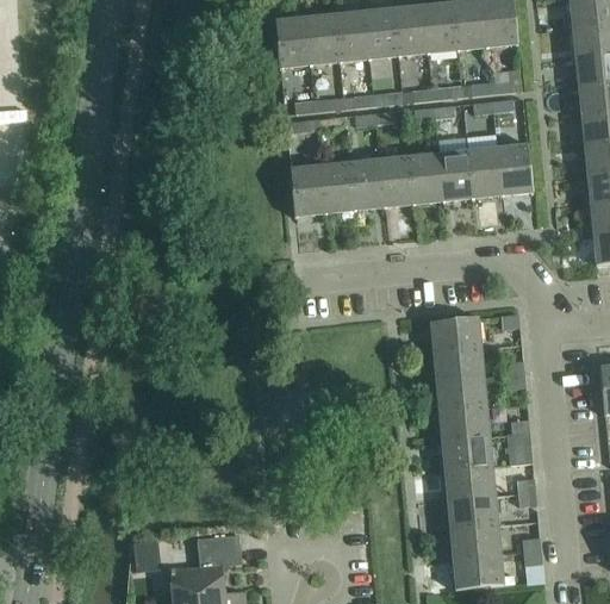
[(467,0),(452,1),(456,48),(486,45),(481,0),(467,0)]
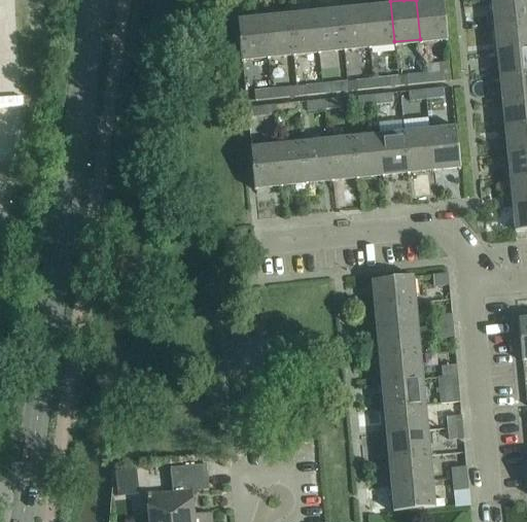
[(416,0),(420,39),(445,37),(445,38),(448,37),(444,0),(416,0)]
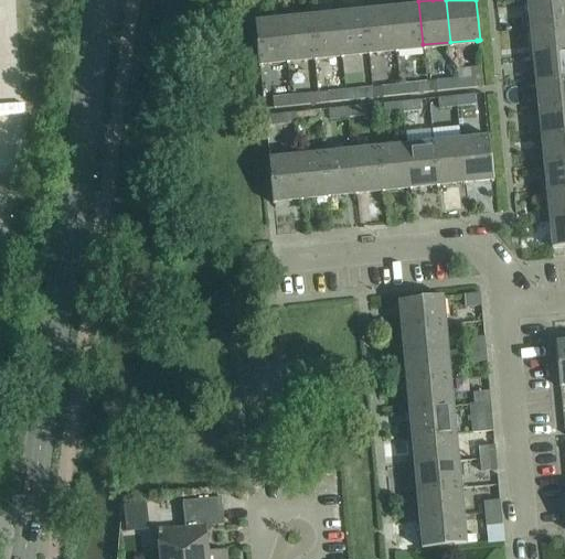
[(528,0),(530,24),(564,20),(564,0),(528,0)]
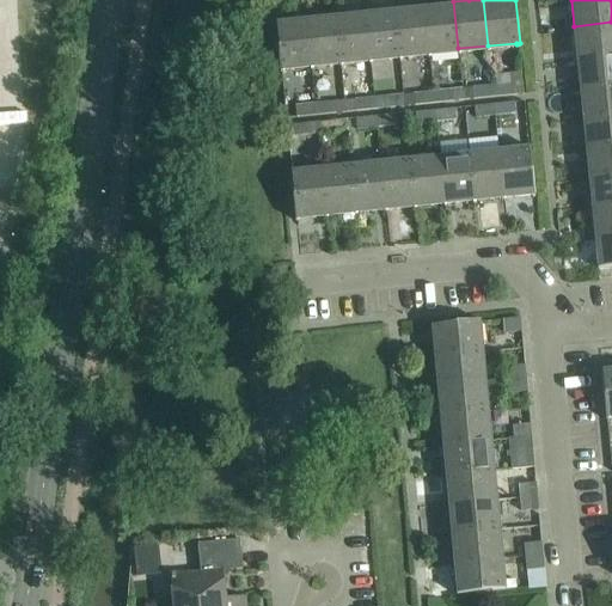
[(453,1),(424,4),(429,51),(458,48),(453,1)]
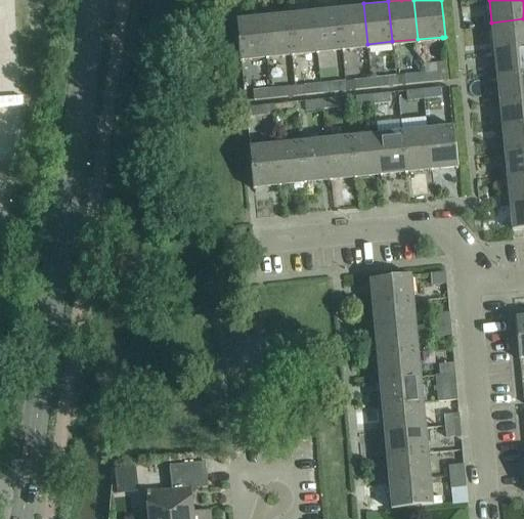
[(363,3),(339,6),(343,46),(367,44),(363,3)]
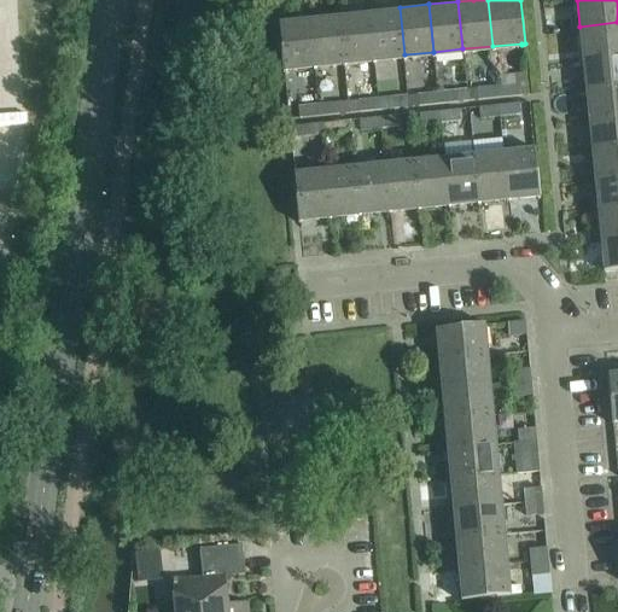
[(404,54),(400,7),(369,10),(374,58),(404,54)]
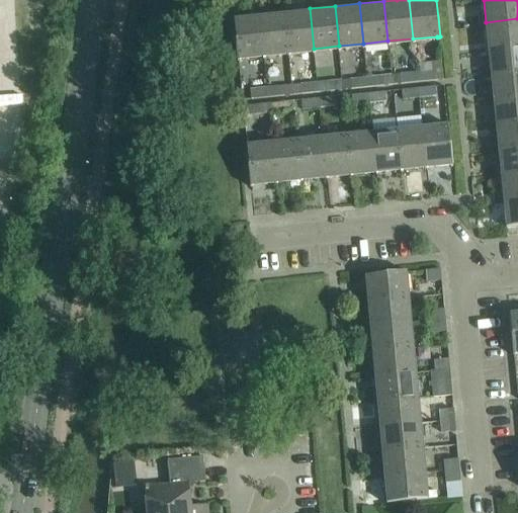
[(310,8),(284,11),(288,51),(314,49),(310,8)]
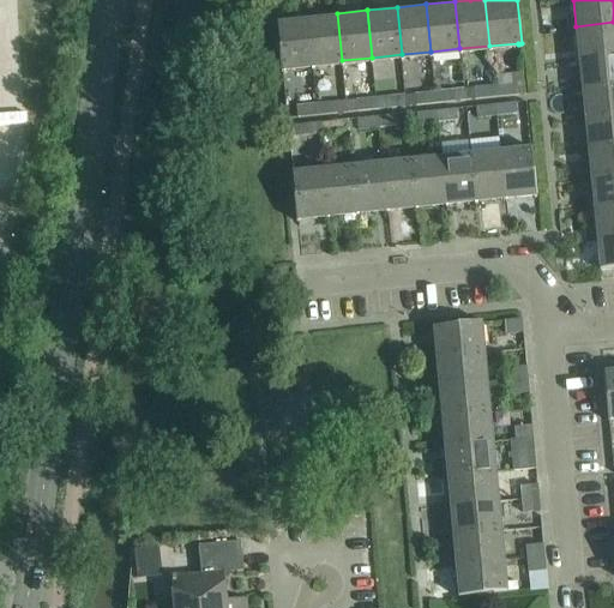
[(337,13),(308,16),(313,64),(342,60),(337,13)]
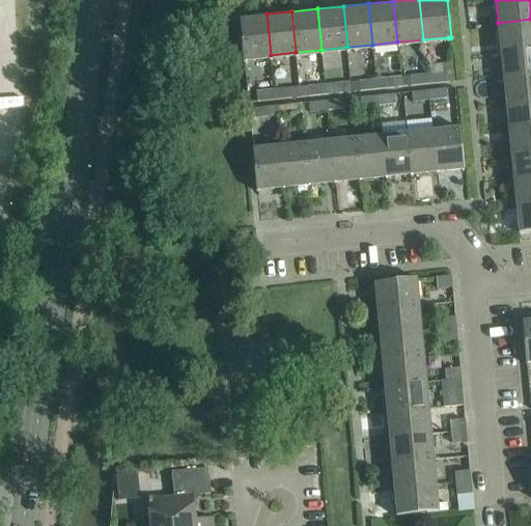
[(271,55),(267,14),(242,17),(242,16),(239,16),(243,58),(246,58),(246,57),(271,55)]
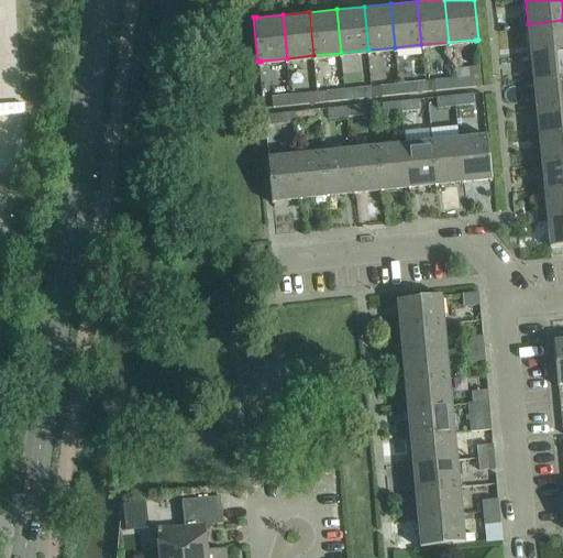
[(562,20),(528,24),(531,52),(562,47),(562,20)]
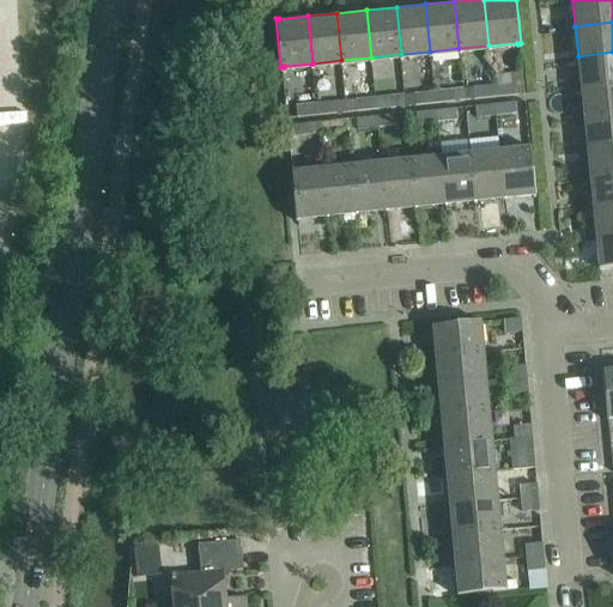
[(612,52),(578,56),(582,85),(612,82),(612,52)]
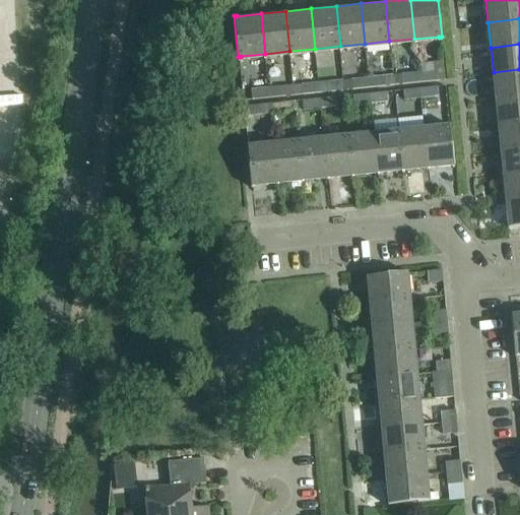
[(417,70),(418,80),(444,78),(443,59),(417,61),(418,70),(417,70)]
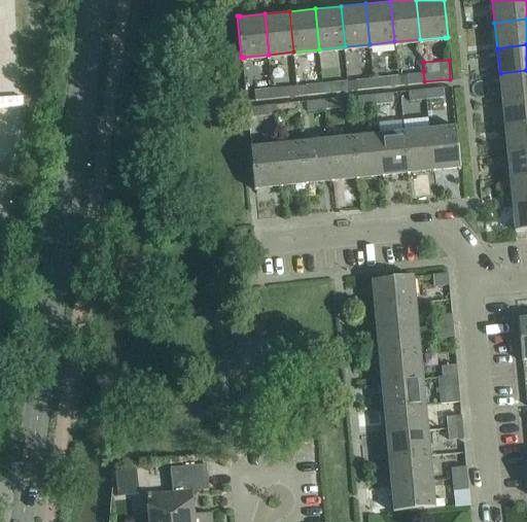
[(526,70),(500,73),(502,99),(526,96),(526,70)]
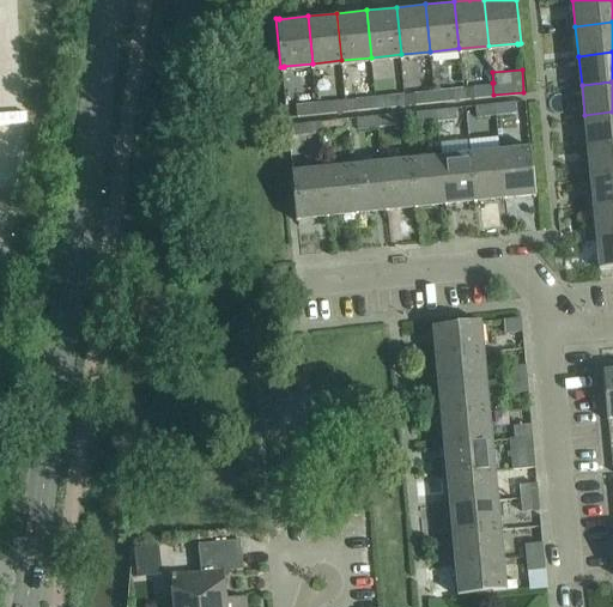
[(492,83),(462,86),(463,98),(493,95),(492,83)]
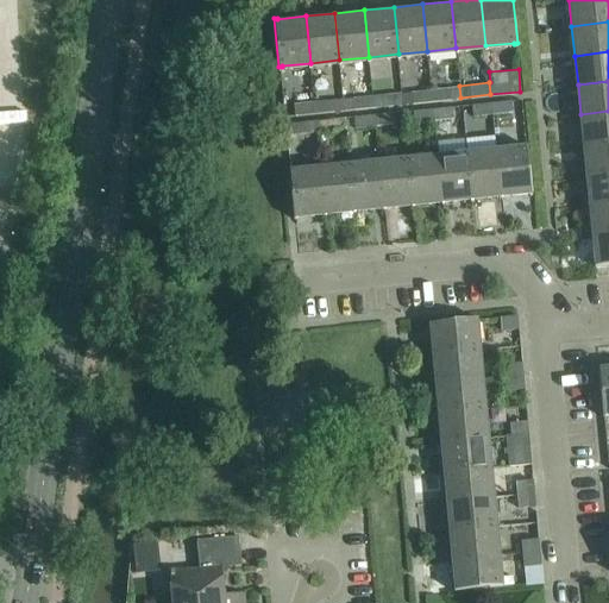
[(459,86),(431,88),(432,100),(460,98),(459,86)]
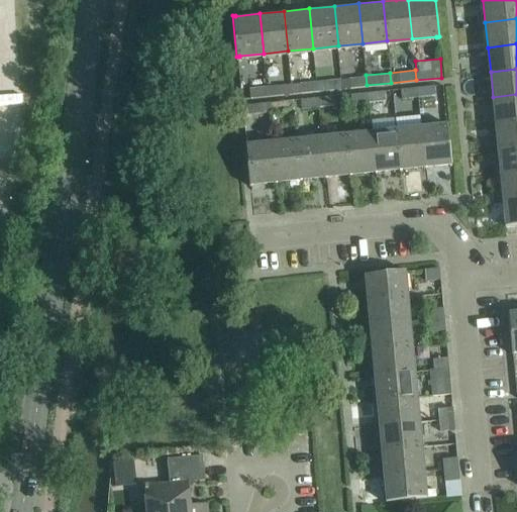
[(367,85),(366,75),(349,77),(350,87),(367,85)]
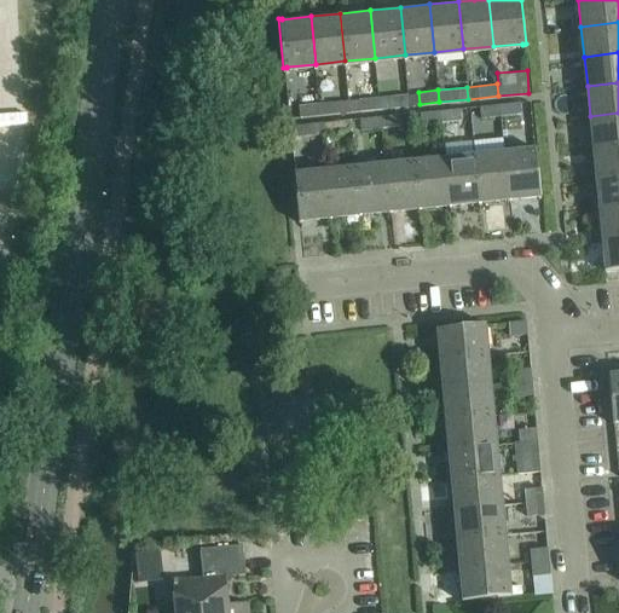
[(398,93),(379,96),(380,108),(399,105),(398,93)]
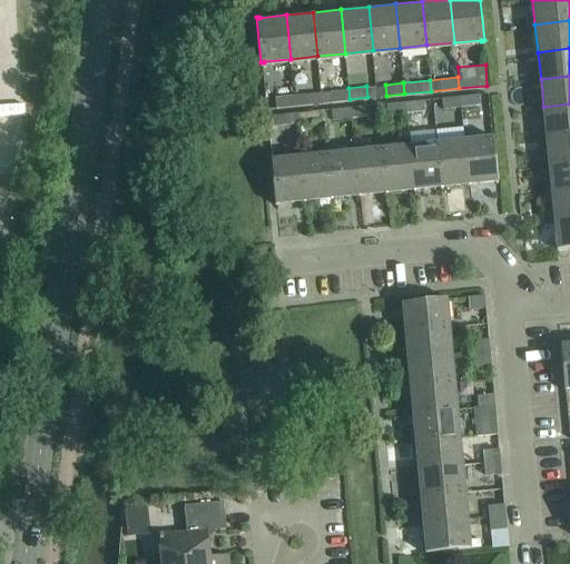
[(350,99),(349,88),(321,91),(322,101),(350,99)]
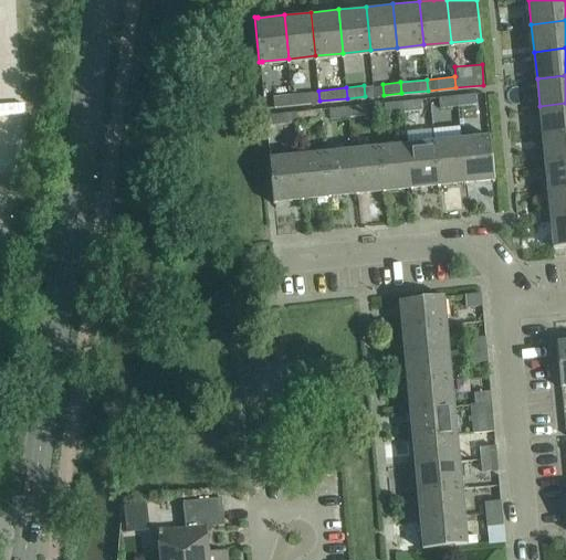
[(320,101),(318,91),(292,93),(292,104),(320,101)]
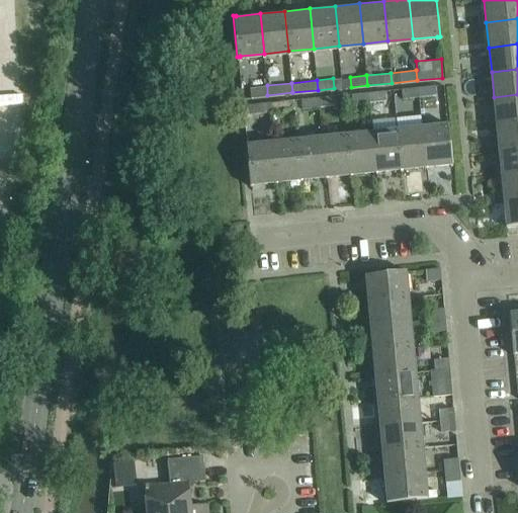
[(443,83),(419,86),(420,95),(444,93),(443,83)]
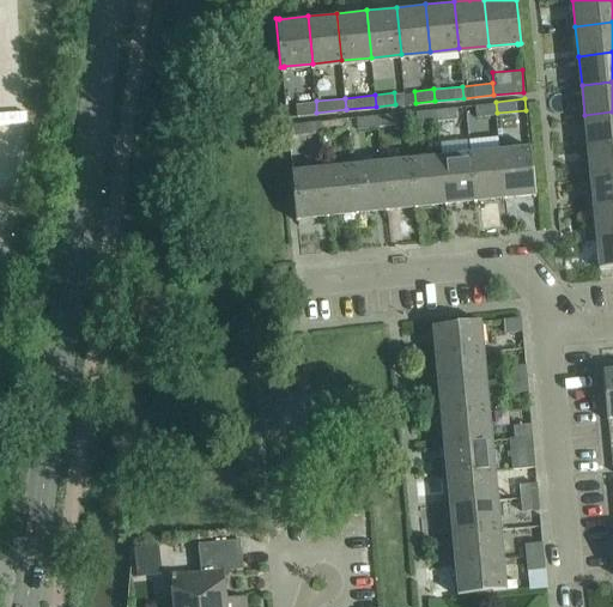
[(316,113),(316,101),(285,104),(286,115),(316,113)]
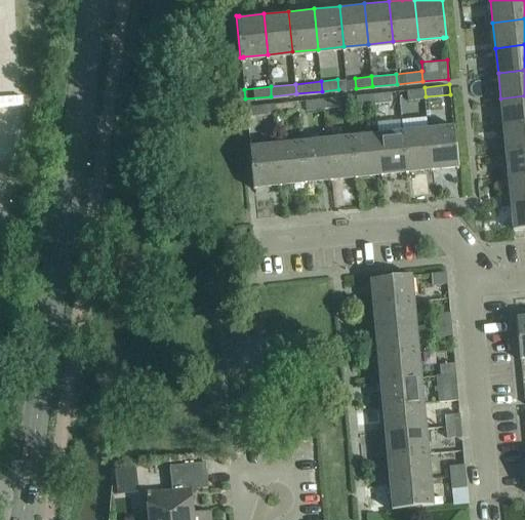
[(425,87),(398,89),(399,100),(426,96),(425,87)]
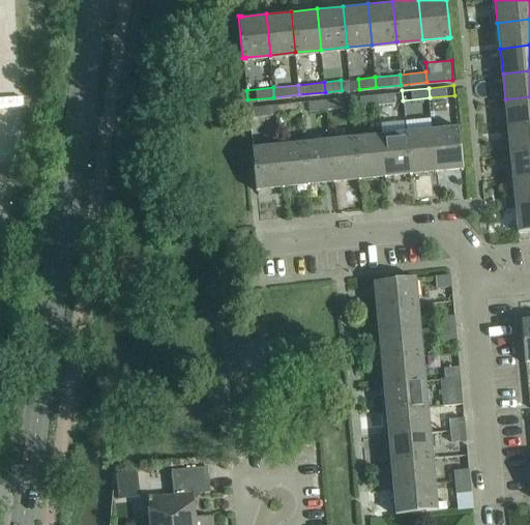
[(402,90),(377,93),(378,103),(403,100),(402,90)]
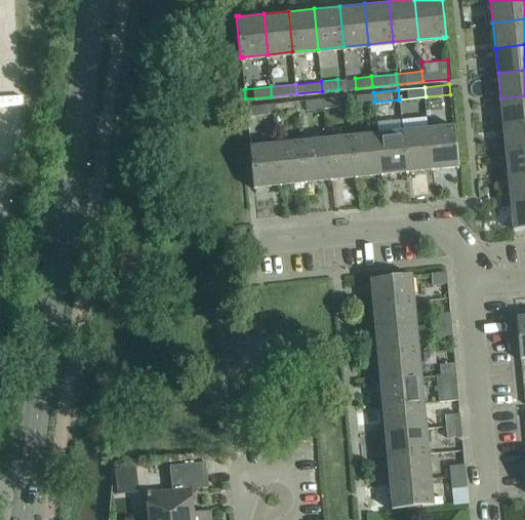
[(374,102),(373,92),(356,93),(357,104),(374,102)]
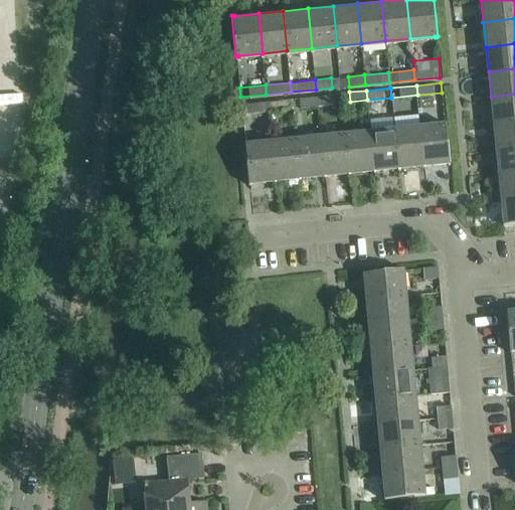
[(317,95),(318,105),(334,104),(333,94),(317,95)]
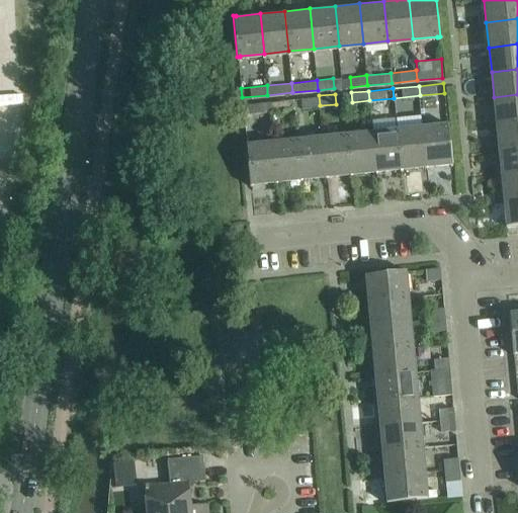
[(517,94),(494,97),(497,122),(517,119),(517,94)]
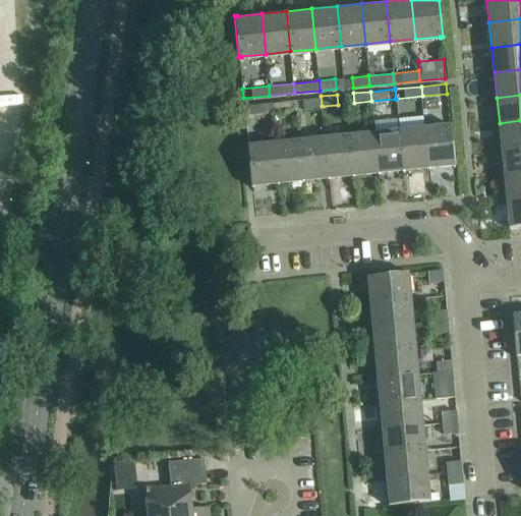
[(322,106),(321,96),(295,99),(296,109),(322,106)]
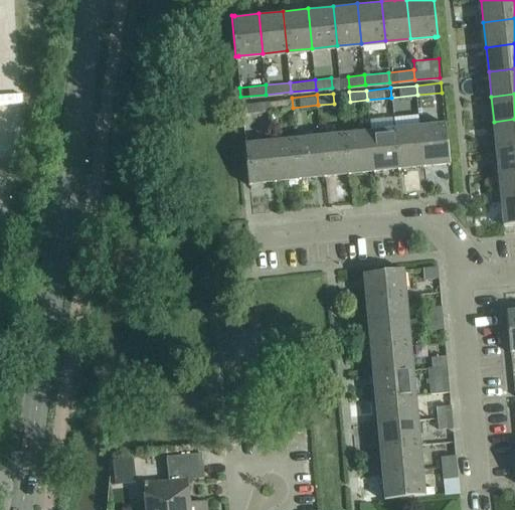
[(293,108),(292,98),(267,100),(268,110),(293,108)]
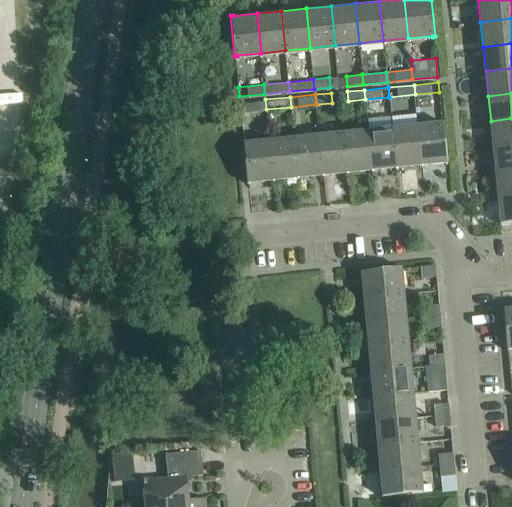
[(266,109),(265,99),(240,102),(241,112),(266,109)]
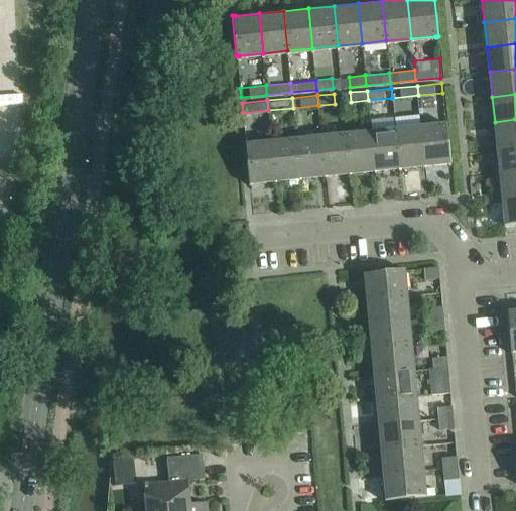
[(515,119),(495,122),(497,146),(515,144),(515,119)]
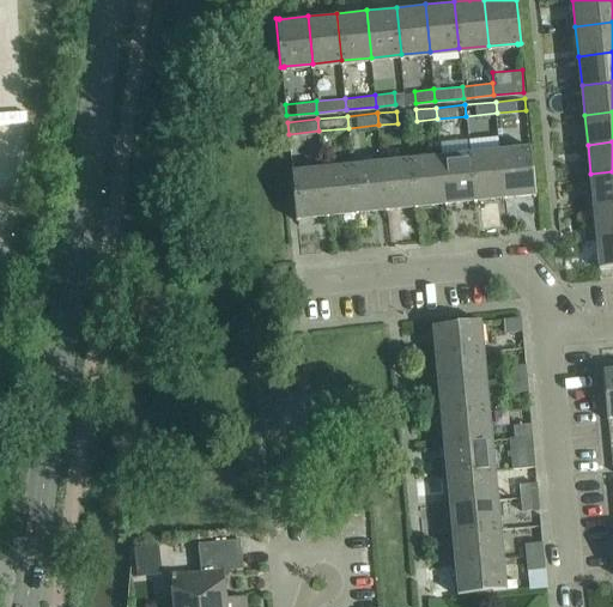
[(499,147),(504,194),(532,192),(532,193),(535,192),(530,143),(527,143),(527,144),(499,147)]
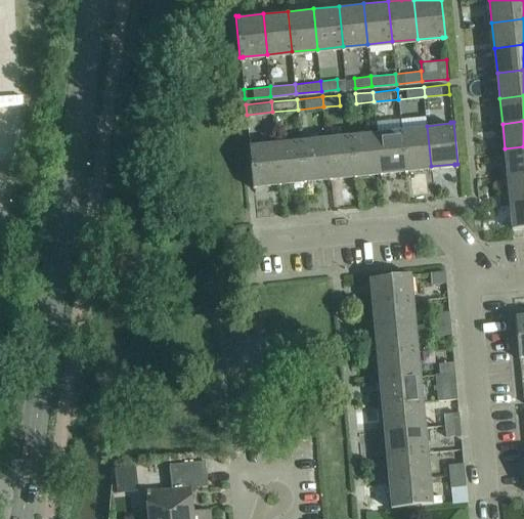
[(427,126),(401,128),(405,169),(431,166),(427,126)]
